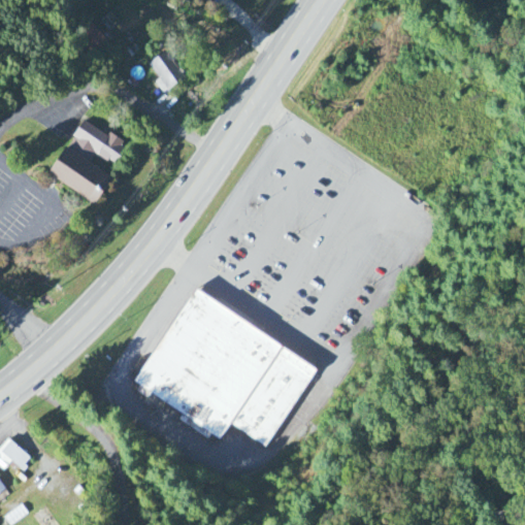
[(152,59),(167,88),(187,78),(172,48),(152,59)]
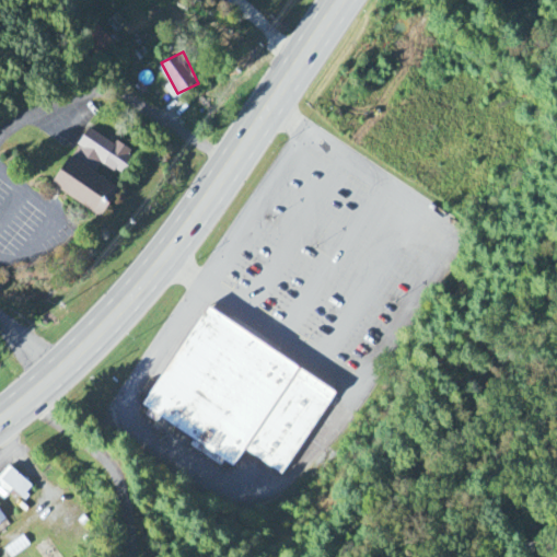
[(118,143),(91,127),(76,152),(101,167),(105,162),(122,172),(135,150),(119,140),(118,143)]
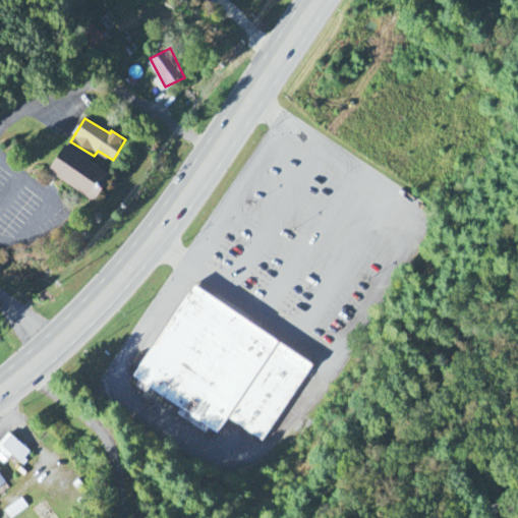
[(48,169),(94,199),(110,174),(65,144),(48,169)]
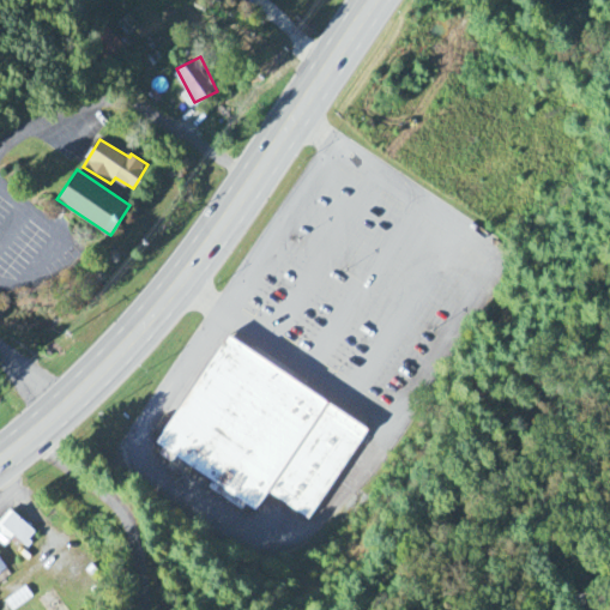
[(369,426),(223,336),(156,444),(164,448),(161,454),(174,461),(176,458),(199,472),(195,477),(253,513),(267,491),(312,519),(369,426)]
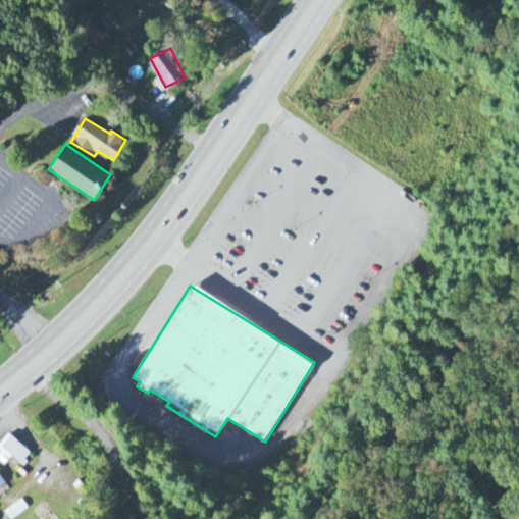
[(39,452),(16,431),(0,449),(0,454),(11,464),(19,455),(29,463),(39,452)]
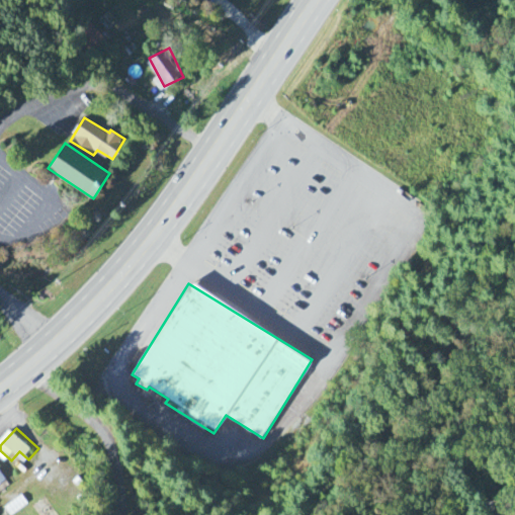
[(0,489),(13,480),(0,459),(0,489)]
